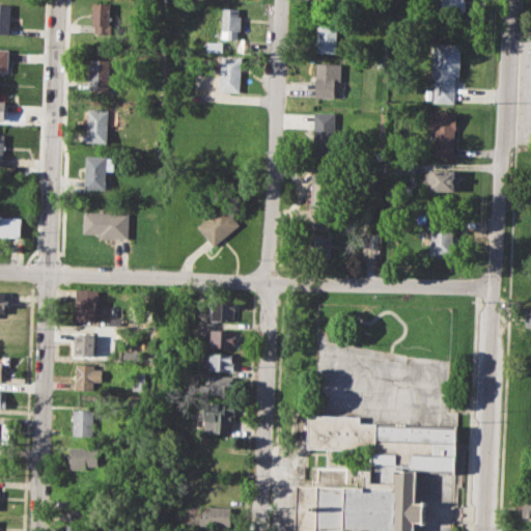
[(441,0),(463,0),(463,12),(441,11),(441,0)]
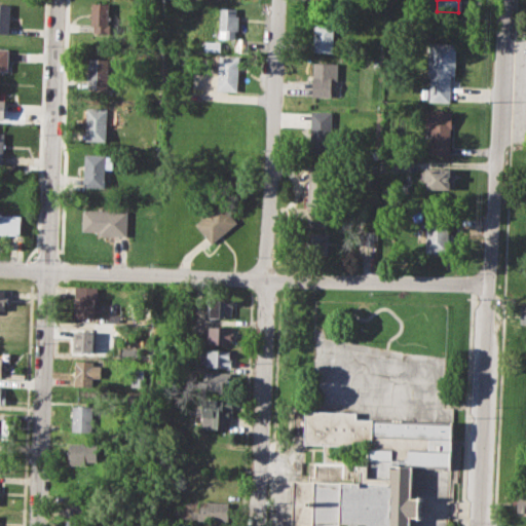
[(92,2),(110,3),(110,34),(92,33),(92,2)]
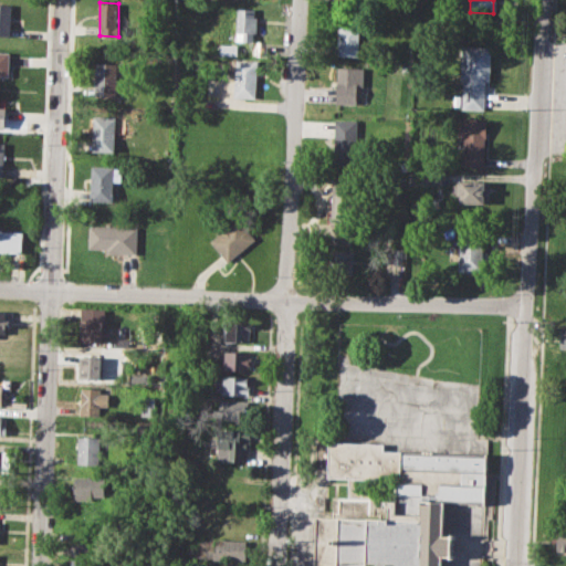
[(0,3),(12,4),(11,35),(0,35),(0,3)]
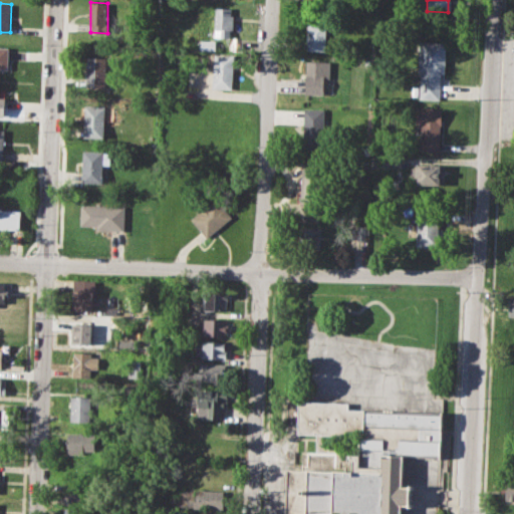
[(216,7),(231,7),(231,36),(215,35),(216,7)]
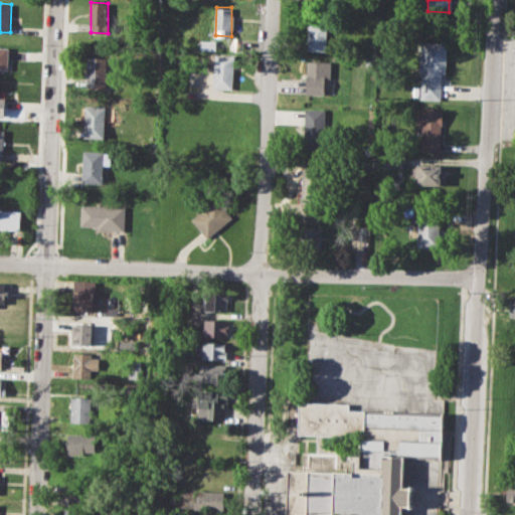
[(307,20),(328,20),(327,51),(307,51),(307,20)]
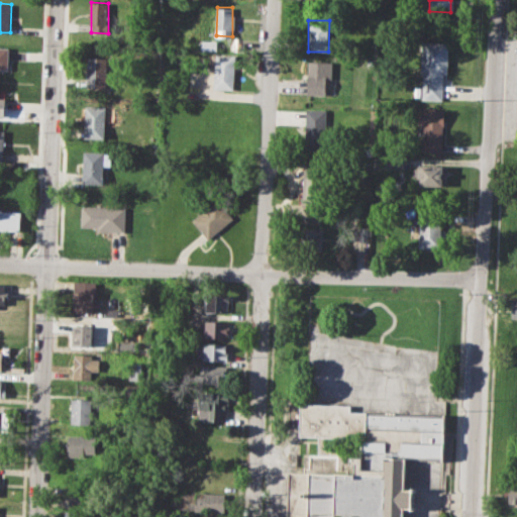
[(420,40),(448,41),(447,75),(443,75),(443,100),(422,99),(421,96),(413,96),(414,86),(422,86),(422,72),(419,72),(420,40)]
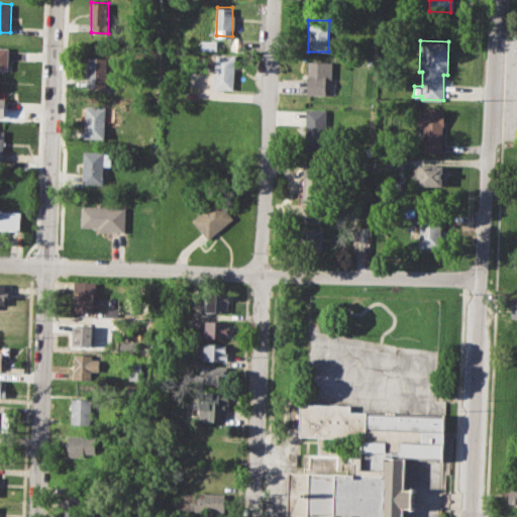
[(0,46),(8,47),(7,69),(0,69),(0,46)]
